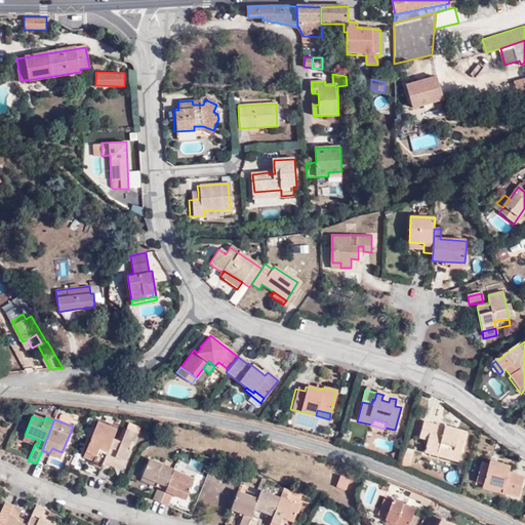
[(112,440),(118,427),(113,425),(111,430),(95,423),(83,453),(94,457),(92,462),(91,466),(101,470),(103,463),(112,440)]
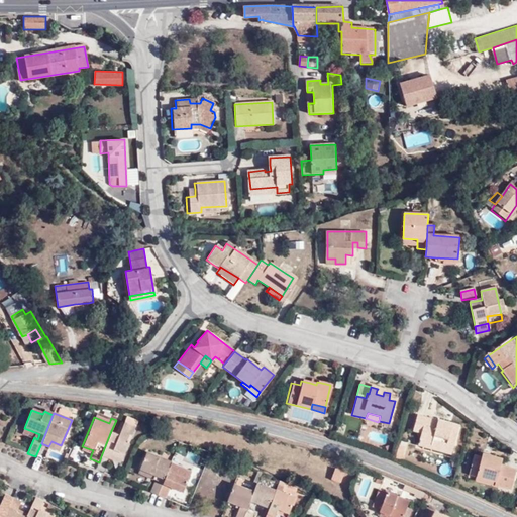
[(118,436),(110,433),(101,456),(108,459),(109,456),(120,460),(127,443),(125,441),(127,435),(130,436),(136,421),(125,417),(118,436)]
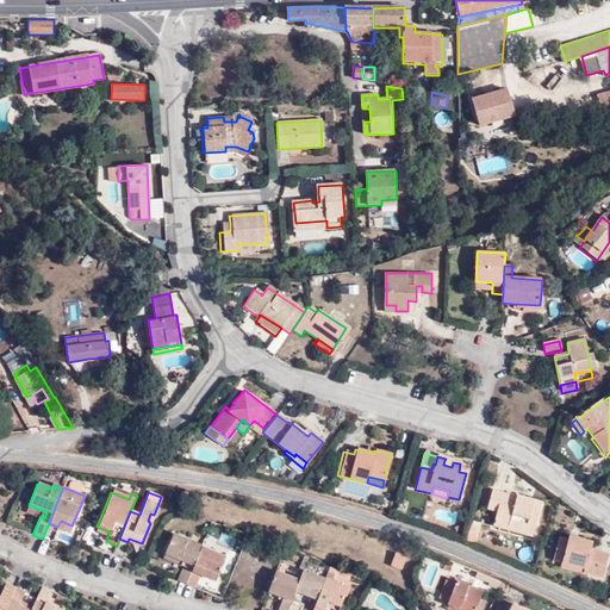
[(500,500),(502,496),(491,492),(485,511),(497,514),(493,523),(516,530),(517,524),(526,527),(527,526),(535,528),(541,505),(515,498),(514,504),(500,500)]
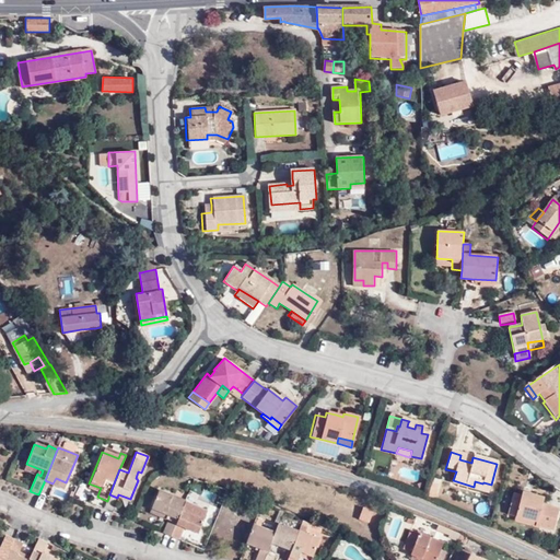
[(24,470),(36,476),(37,474),(41,476),(43,470),(26,464),(24,470)]
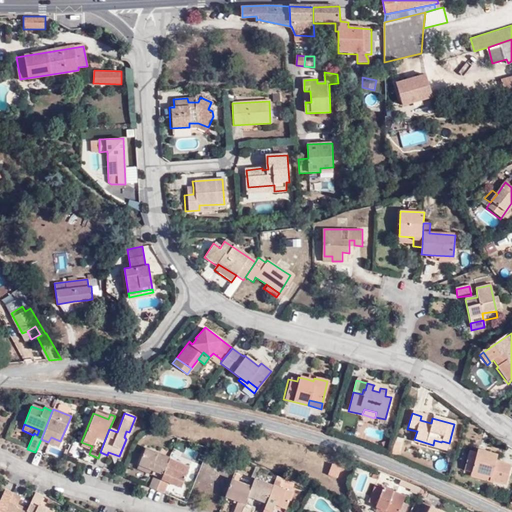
[(58,446),(60,441),(51,437),(48,442),(58,446)]
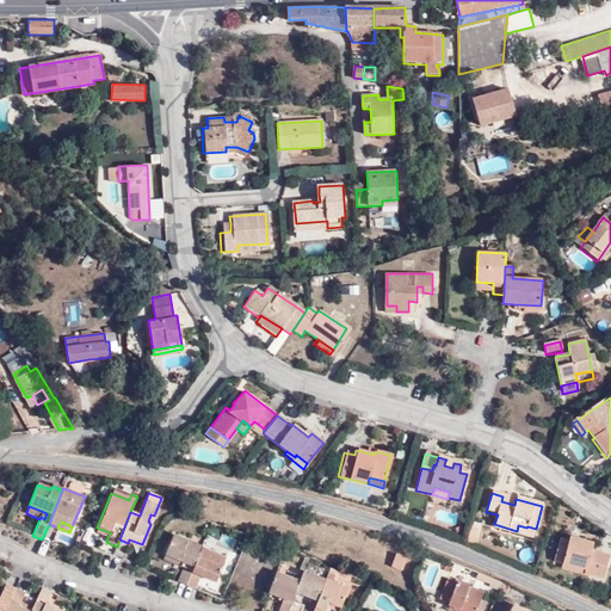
[(517,531),(494,524),(493,529),(532,539),(536,529),(528,526),(526,528),(518,525),(517,531)]
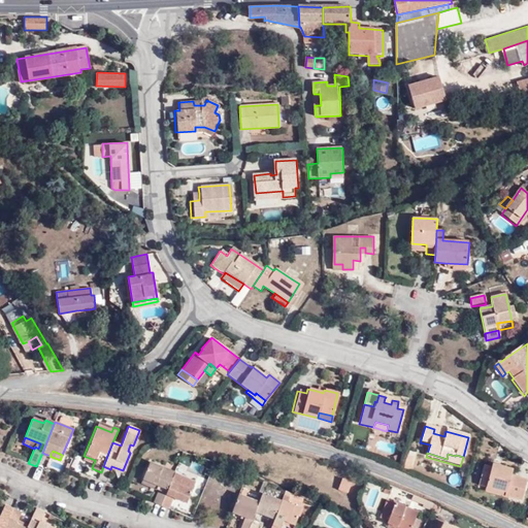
[(406,455),(403,464),(410,465),(413,457),(406,455)]
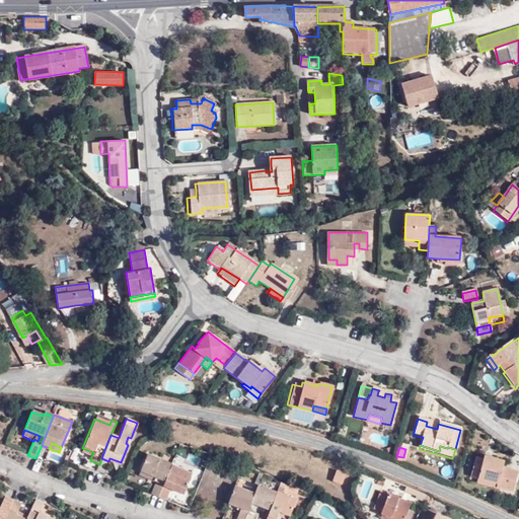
[(93,452),(82,448),(80,453),(91,457),(93,452)]
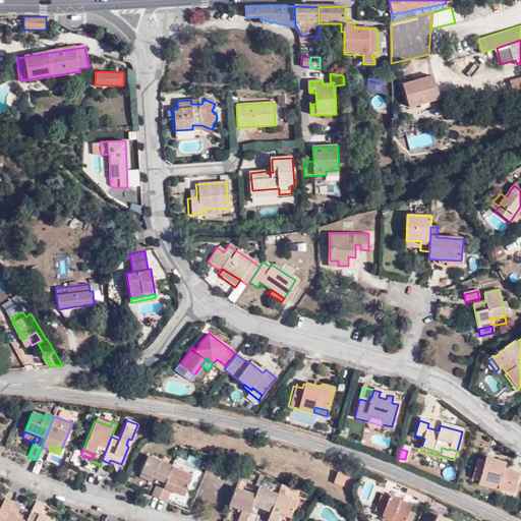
[(157,484),(152,497),(158,499),(170,472),(163,469),(165,463),(148,457),(141,472),(157,478),(155,483),(157,484)]
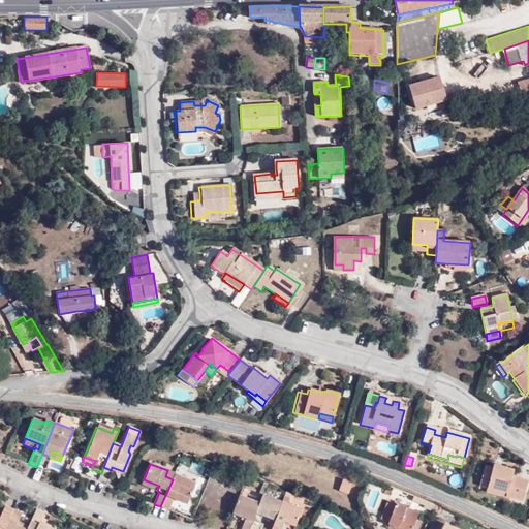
[(515,471),(501,467),(500,471),(492,469),(485,467),(483,476),(490,478),(487,489),(506,494),(505,497),(523,502),(528,481),(512,477),(515,471)]
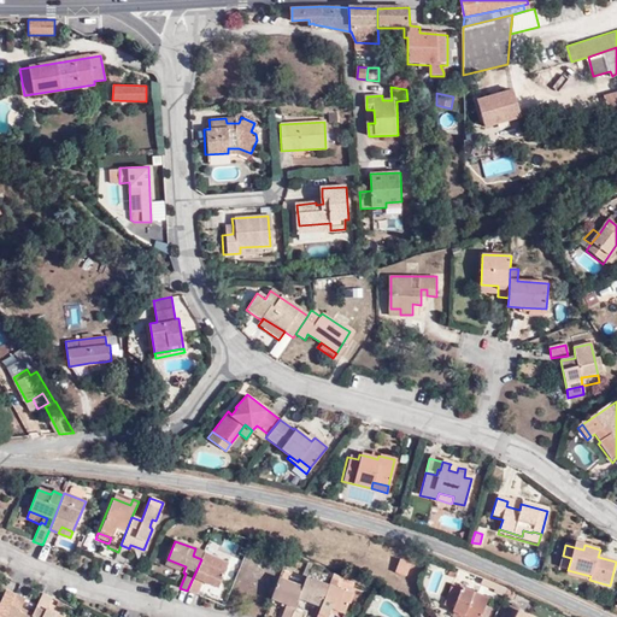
[(193,556),(201,559),(204,553),(204,552),(195,548),(193,556)]
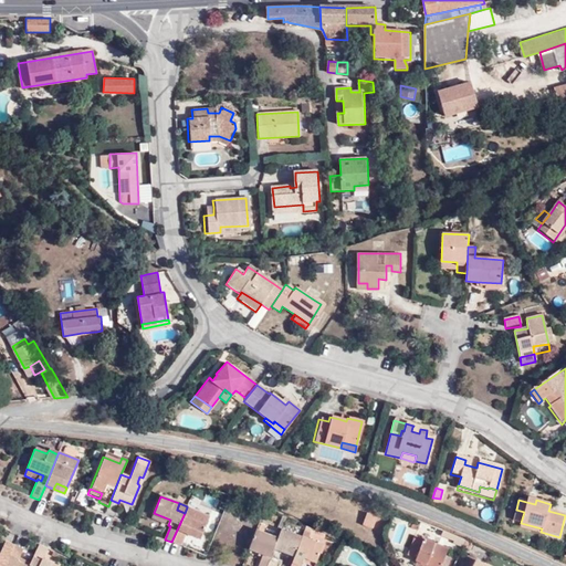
[(185,513),(171,542),(180,545),(186,533),(200,538),(208,516),(187,507),(185,513)]
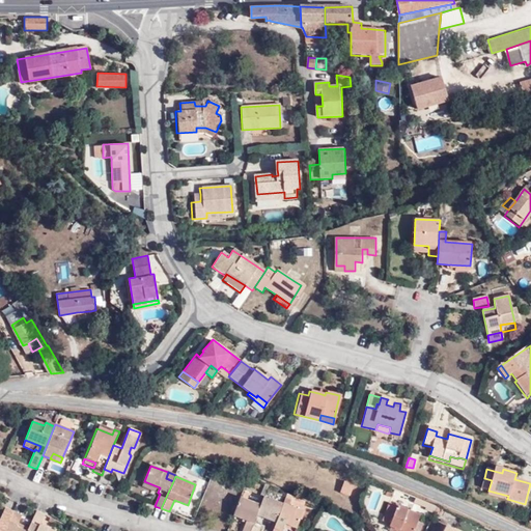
[(492,480),(484,478),(481,488),(488,491),(492,480)]
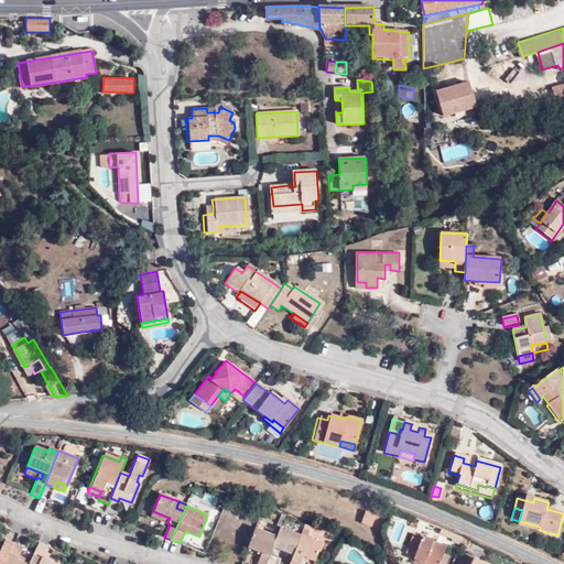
[(151,517),(167,523),(170,518),(153,511),(151,517)]
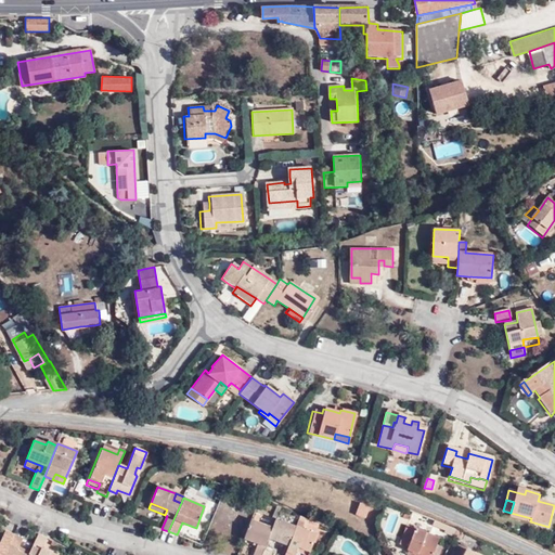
[(510,516),(530,521),(531,518),(511,513),(510,516)]
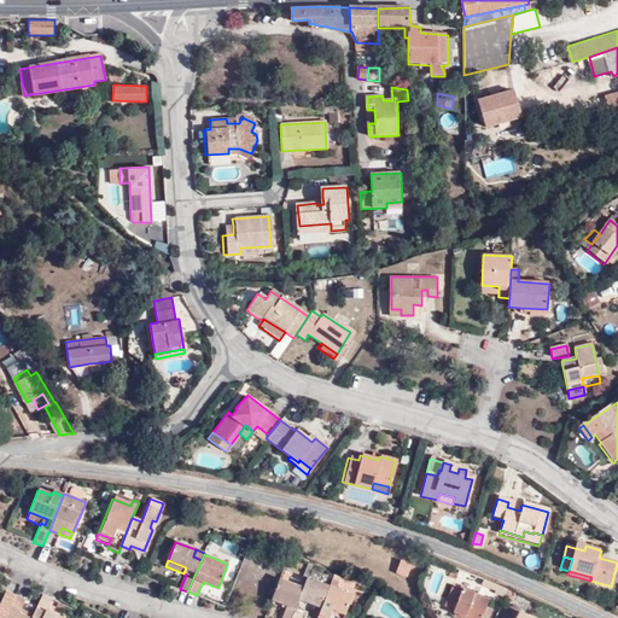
[(351,579),(334,573),(332,578),(349,586),(351,579)]
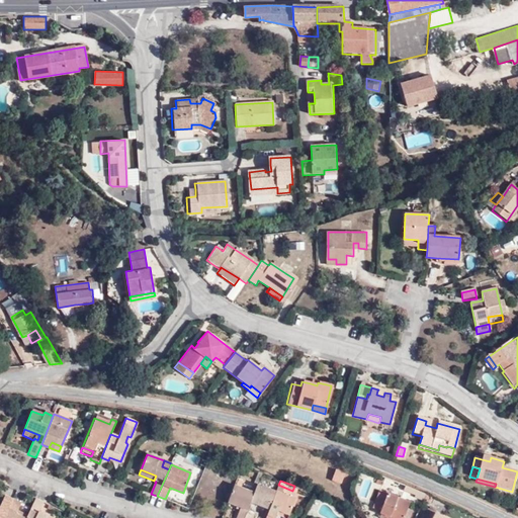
[(276,491),(257,484),(254,492),(250,502),(261,506),(269,509),(276,491)]
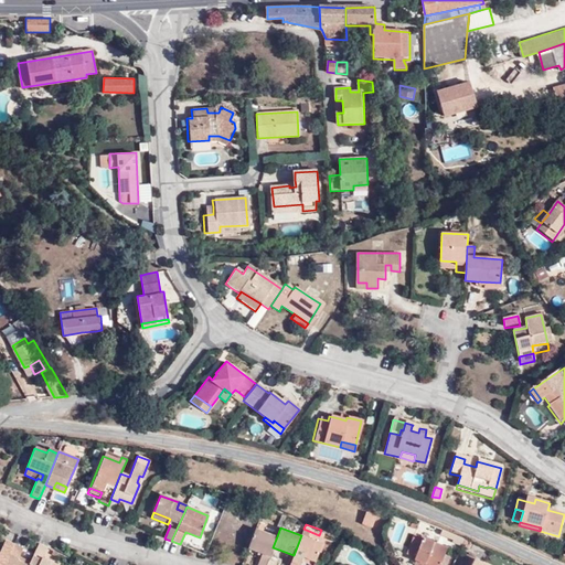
[(277,536),(255,529),(248,547),(262,553),(256,564),(266,564),(268,560),(269,556),(272,552),(273,547),(277,536)]
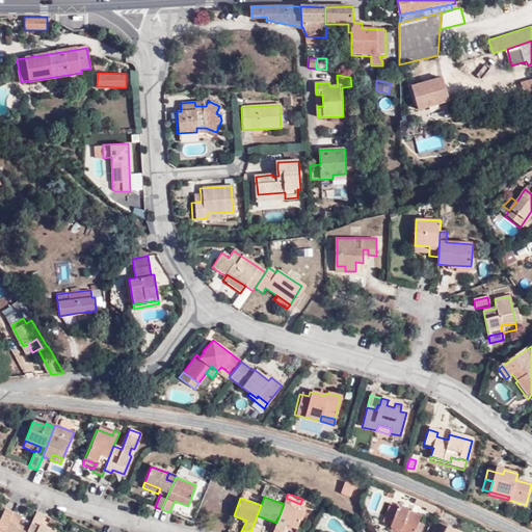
[(391,502),(382,520),(391,523),(390,525),(406,531),(414,531),(416,528),(419,521),(422,514),(391,502)]
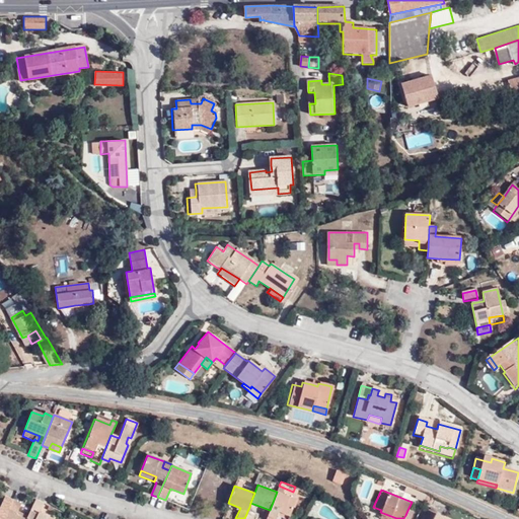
[(296,498),(277,492),(270,510),(266,518),(275,518),(277,514),(279,510),(289,514),(296,498)]
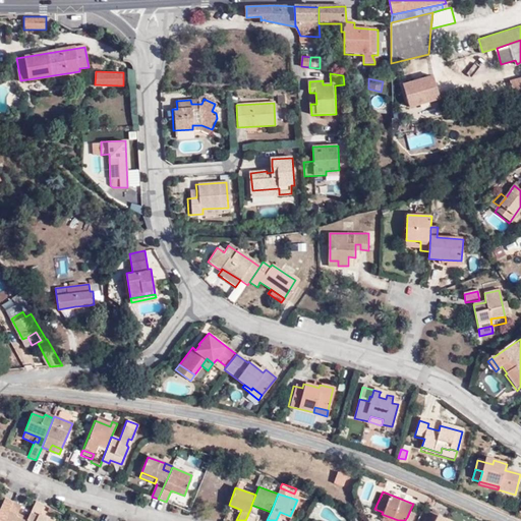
[(0,520),(4,520),(12,504),(5,500),(0,510),(0,520)]
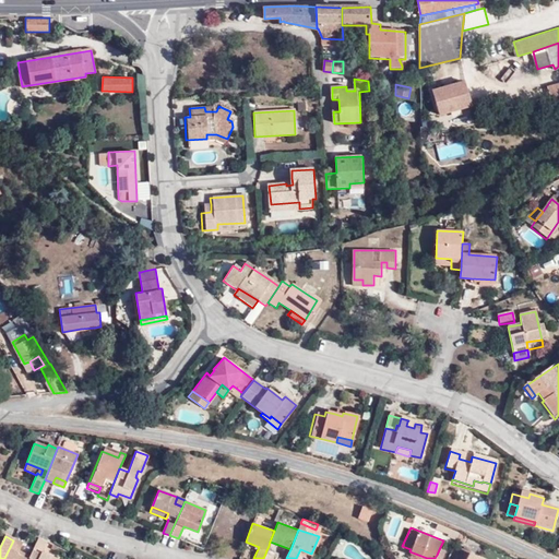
[(42,555),(46,544),(38,539),(30,558),(28,558),(51,558),(46,556),(44,558),(43,558),(39,558),(42,555)]
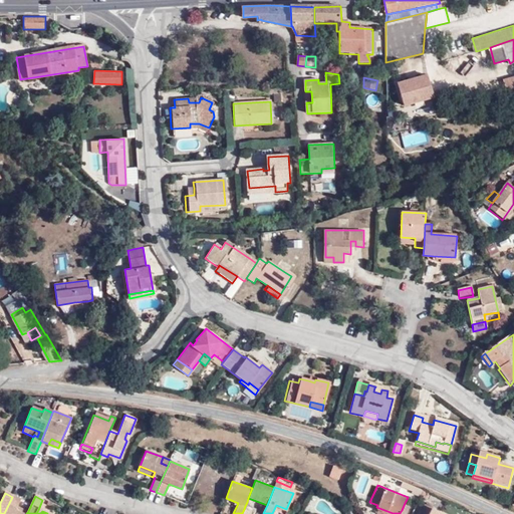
[(26,513),(27,513),(20,509),(19,513),(15,511),(17,508),(20,500),(12,497),(4,513),(26,513)]
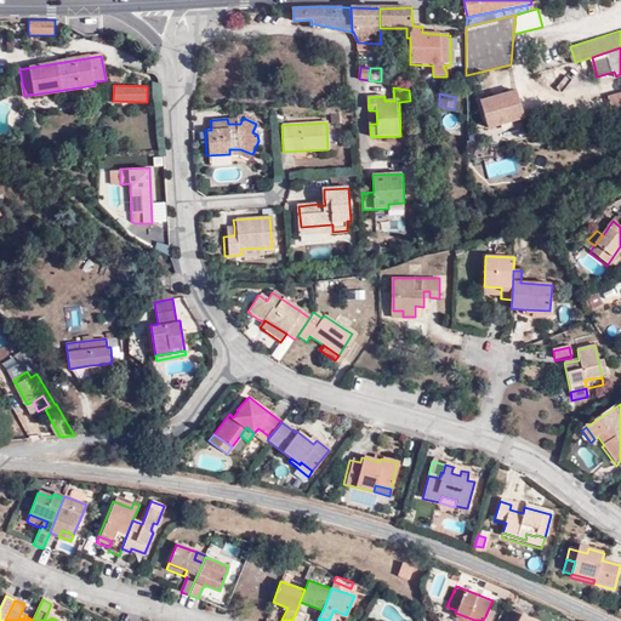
[(313,607),(300,602),(298,607),(311,611),(313,607)]
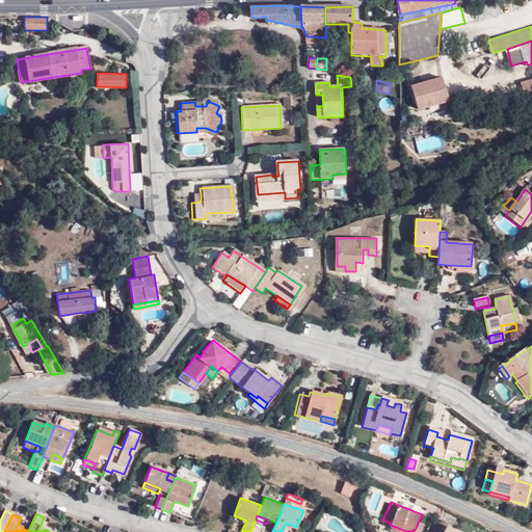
[(454,531),(447,528),(448,526),(443,522),(441,525),(440,524),(434,531),(454,531)]
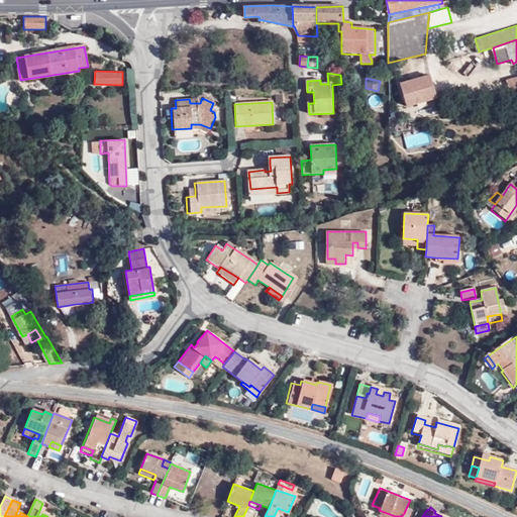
[(278,508),(276,512),(287,516),(288,512),(278,508)]
